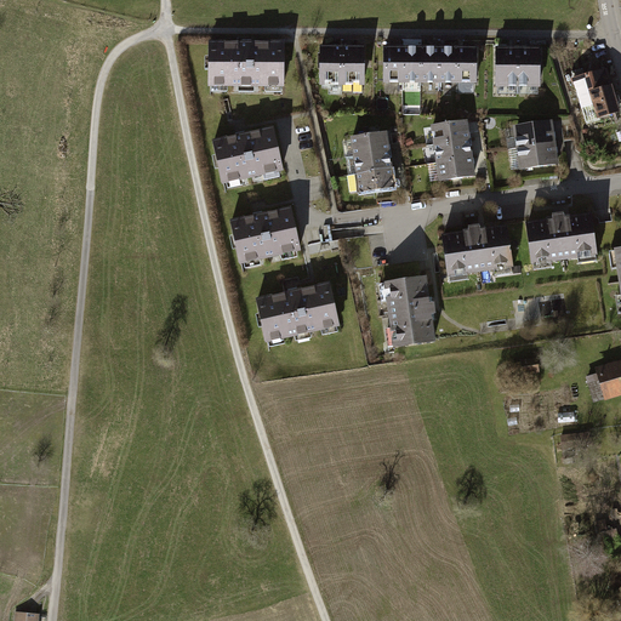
[(209,41),(209,84),(283,84),(283,41),(209,41)]
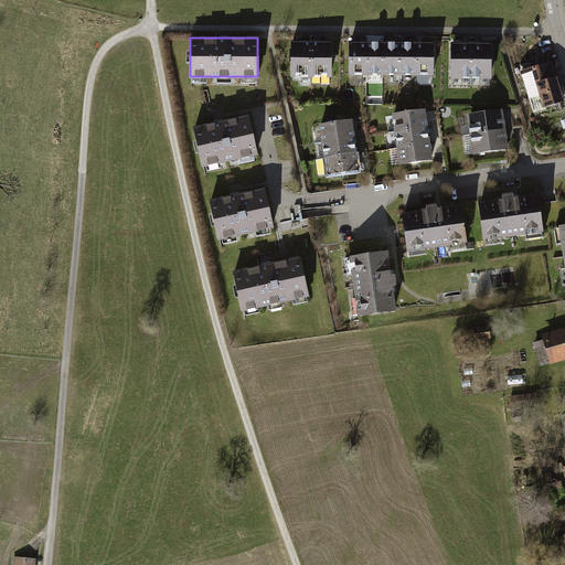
[(330,40),(287,41),(288,77),(330,76),(330,40)]
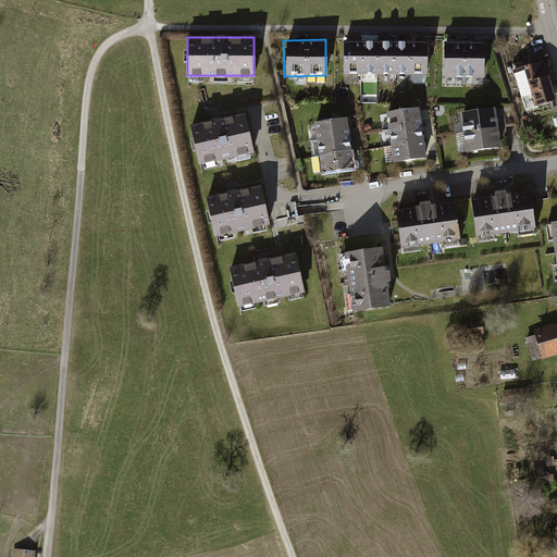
[(425,41),(342,42),(342,74),(425,73),(425,41)]
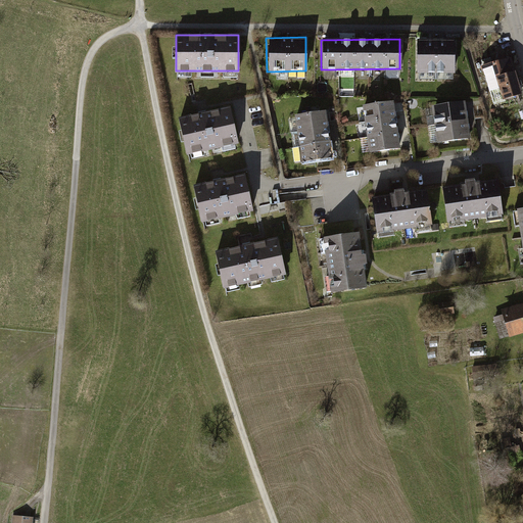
[(455,39),(419,39),(419,72),(455,72),(455,39)]
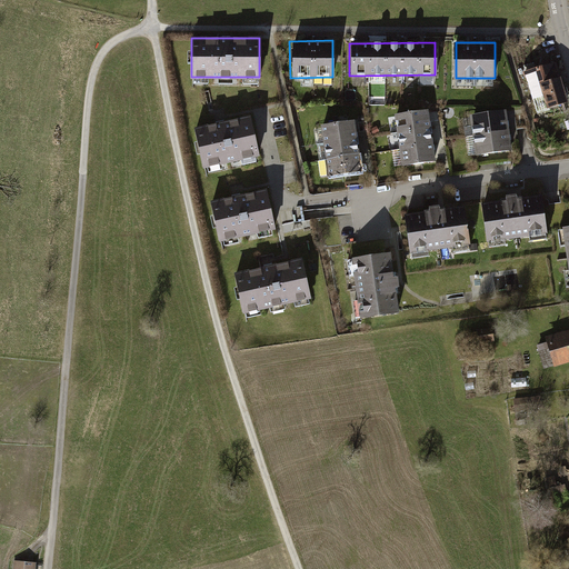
[(555,65),(526,73),(538,111),(566,102),(555,65)]
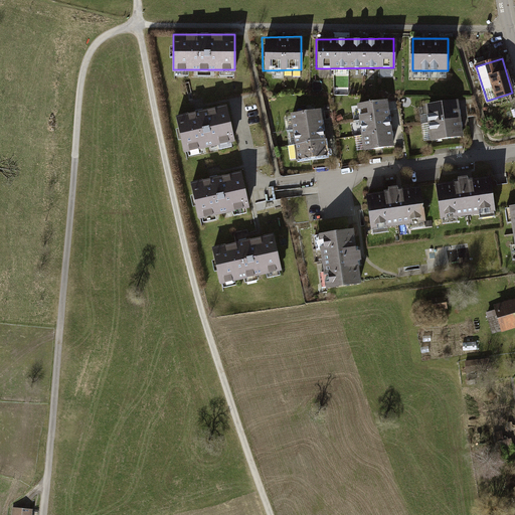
[(462,134),(457,98),(423,103),(428,139),(462,134)]
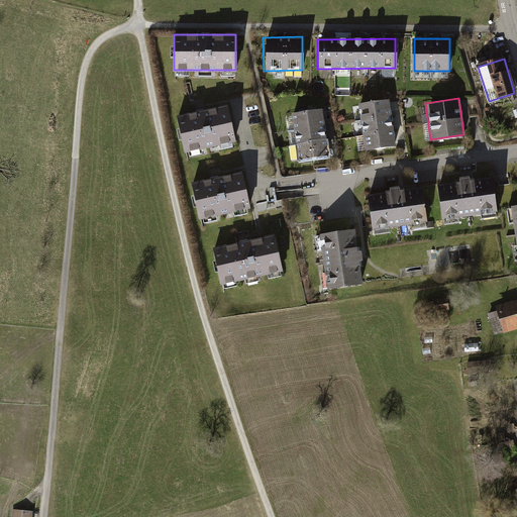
[(395,144),(387,99),(357,104),(365,149),(395,144)]
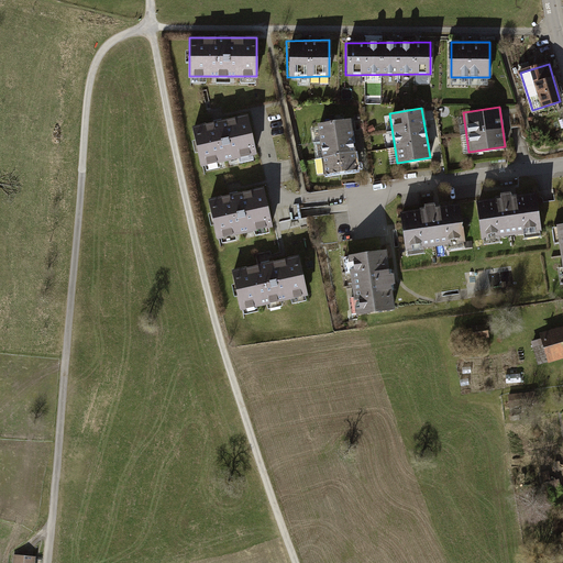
[(258,152),(249,112),(191,125),(201,165),(258,152)]
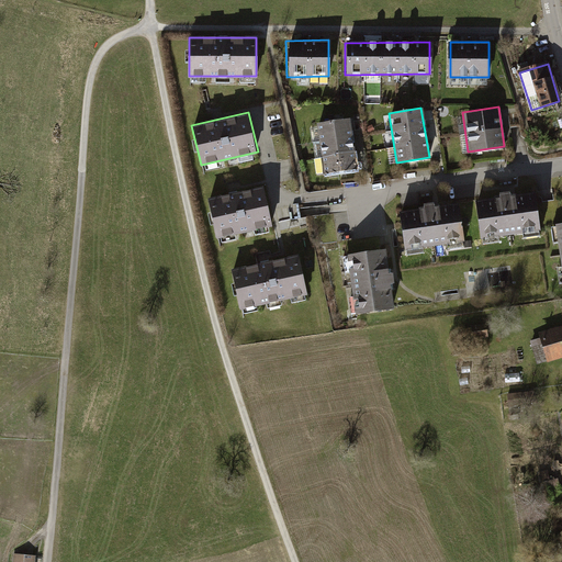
[(357,169),(349,117),(315,122),(323,175),(357,169)]
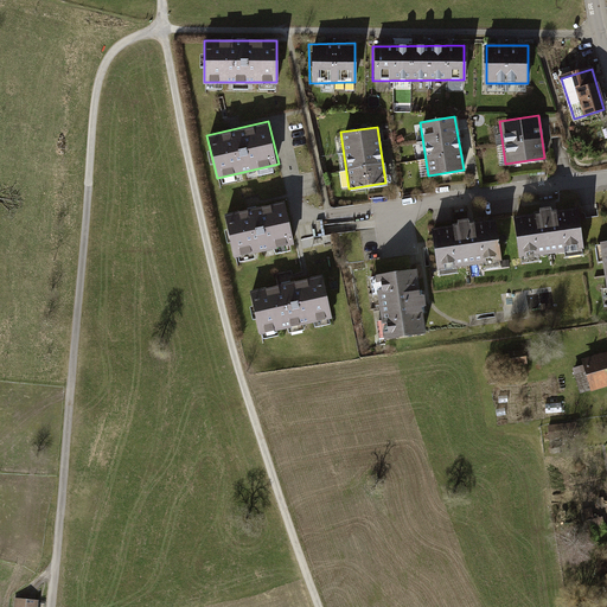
[(234,255),(293,241),(283,200),(224,213),(234,255)]
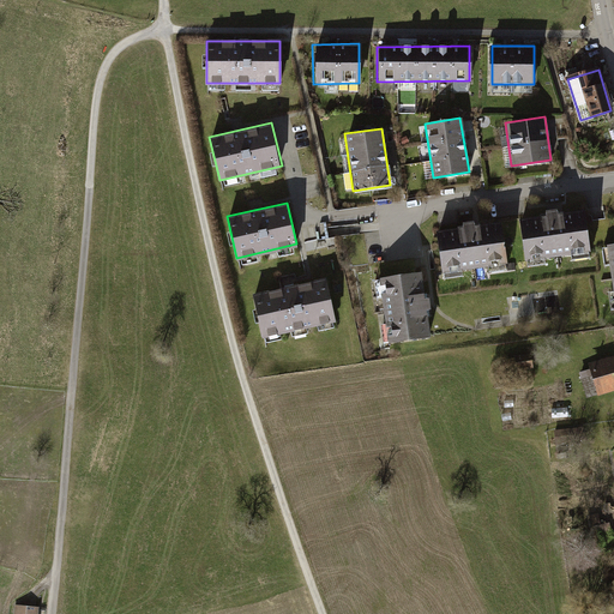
[(582,208),(518,216),(524,258),(588,250),(582,208)]
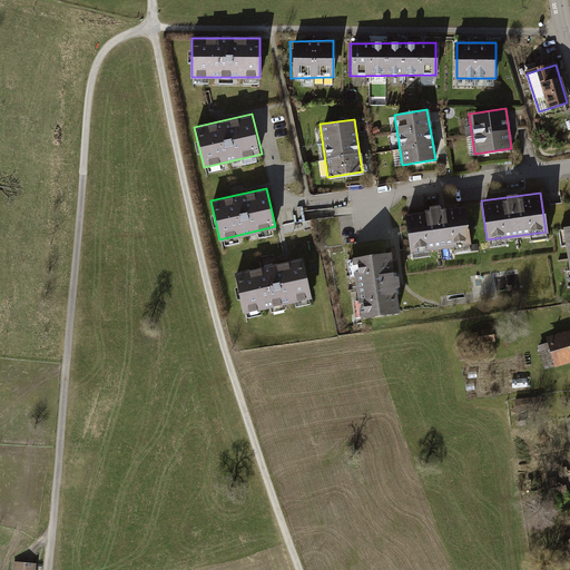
[(464,205),(404,213),(409,251),(469,244),(464,205)]
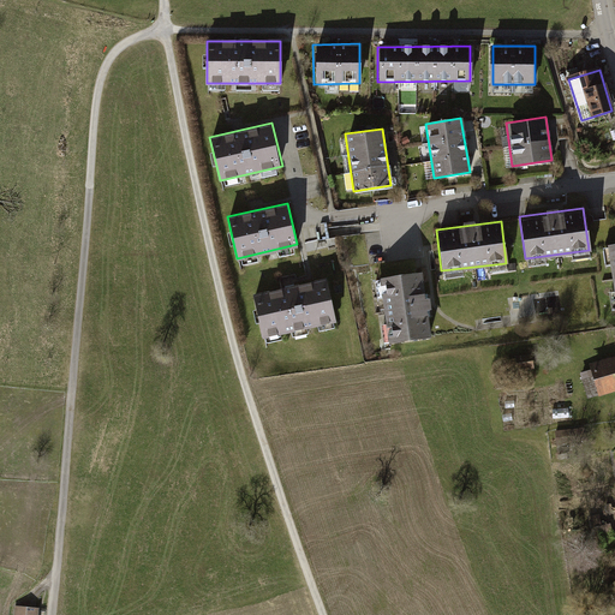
[(429,335),(419,270),(376,276),(386,342),(429,335)]
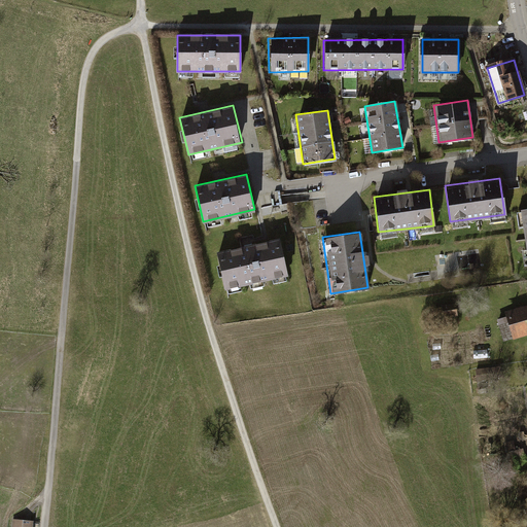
[(289,276),(279,236),(248,243),(215,251),(225,291),(289,276)]
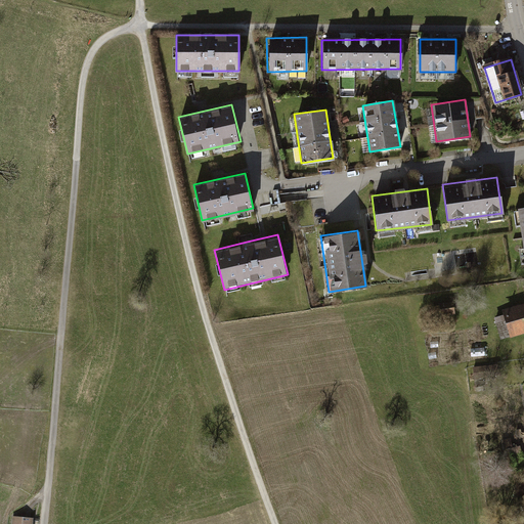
[(445,261),(436,261),(437,273),(470,272),(469,252),(445,253),(445,261)]
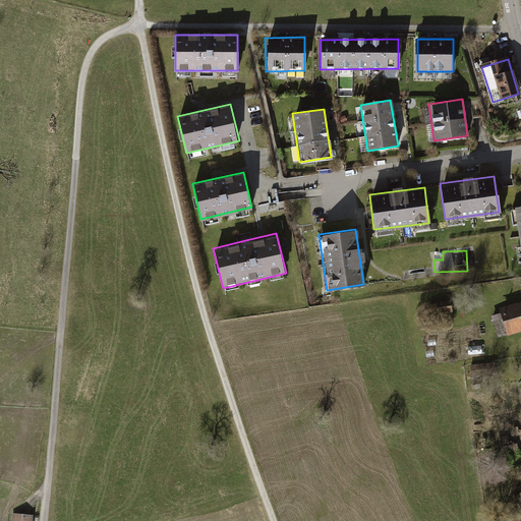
[(520,300),(499,307),(507,334),(520,329),(520,300)]
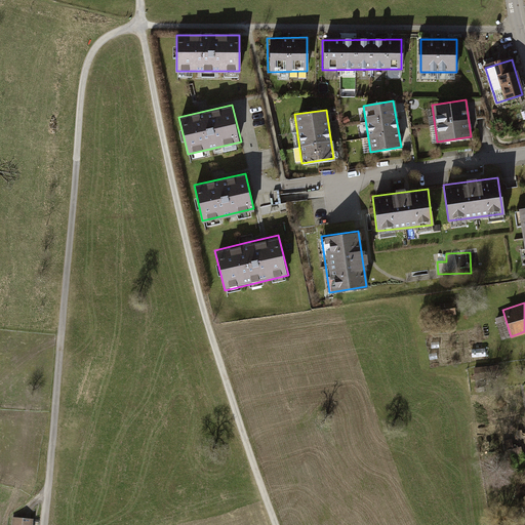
[(31,524),(32,518),(10,516),(9,524),(31,524)]
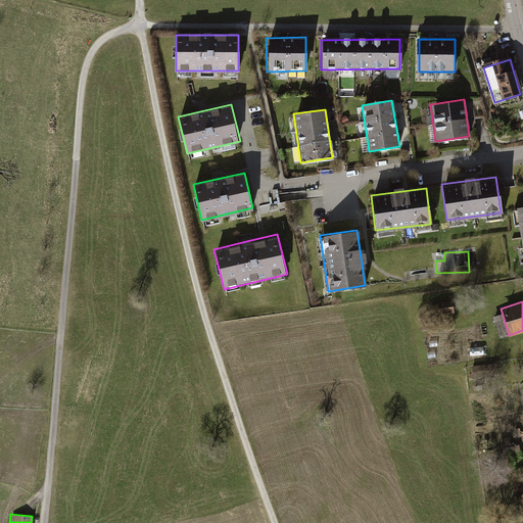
All buildings are outlined.
